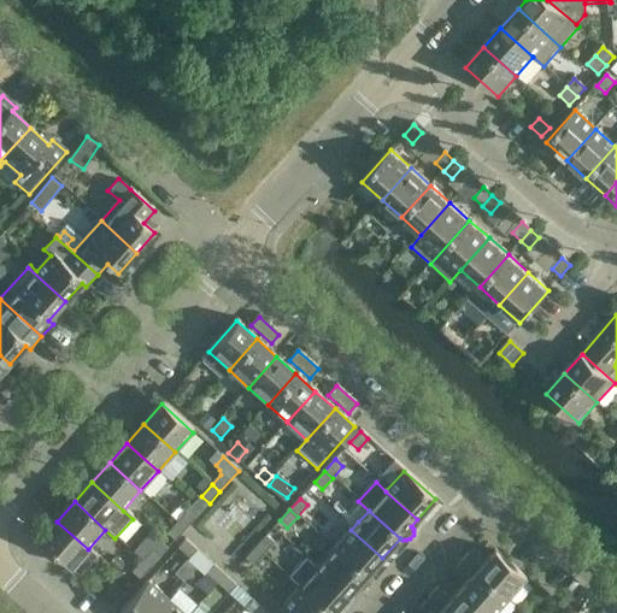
[(195,519),(191,516),(187,512),(177,523),(184,530),(195,519)]
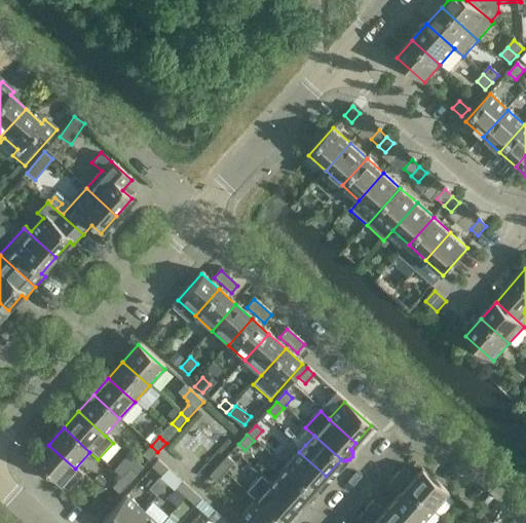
[(75,469),(48,445),(33,461),(68,492),(83,476),(75,469)]
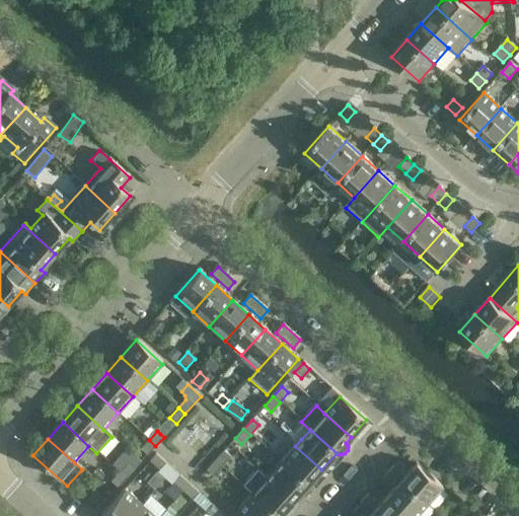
[(149,440),(140,450),(147,456),(155,446),(149,440)]
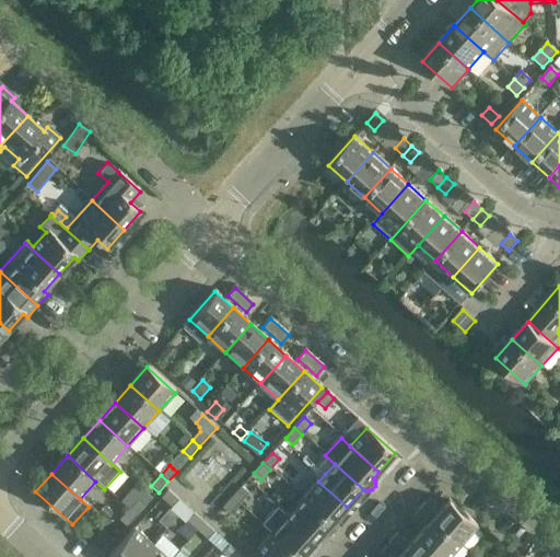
[(318,482),(303,499),(331,524),(347,507),(318,482)]
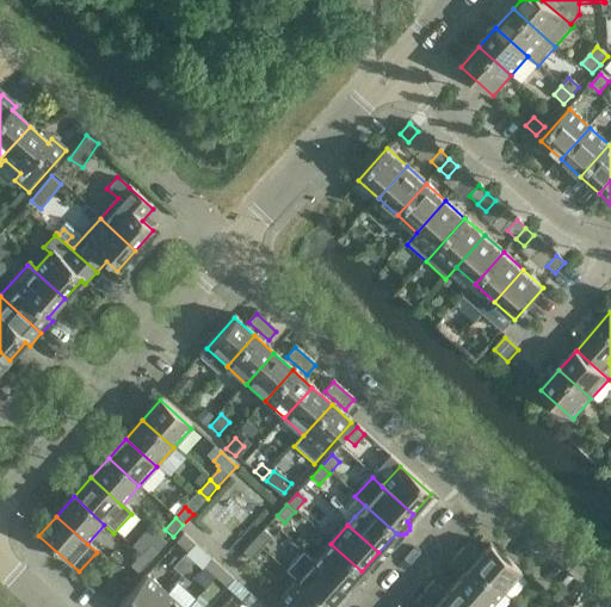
[(270,539),(263,532),(252,543),(260,550),(270,539)]
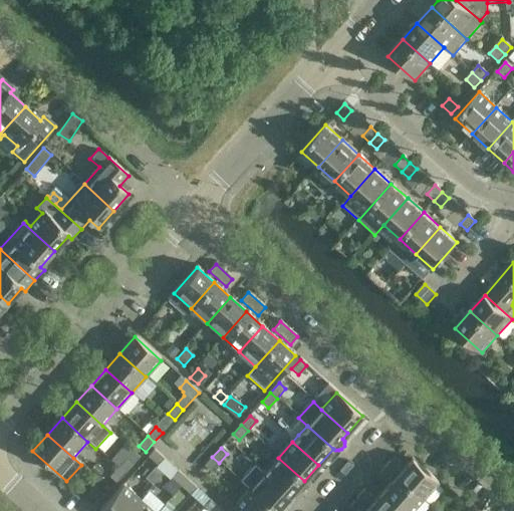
[(158,466),(164,460),(154,451),(148,458),(158,466)]
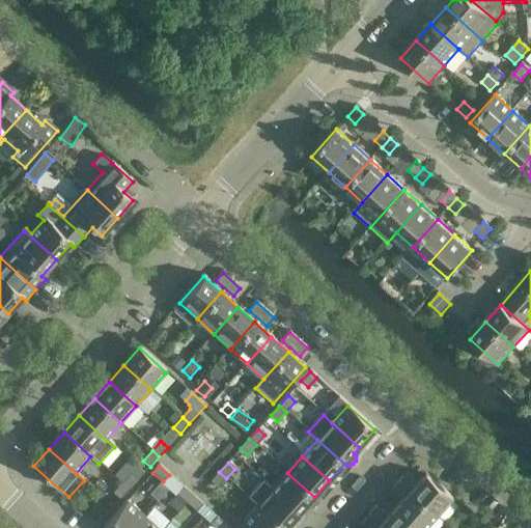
[(226,478),(219,472),(211,481),(218,488),(226,478)]
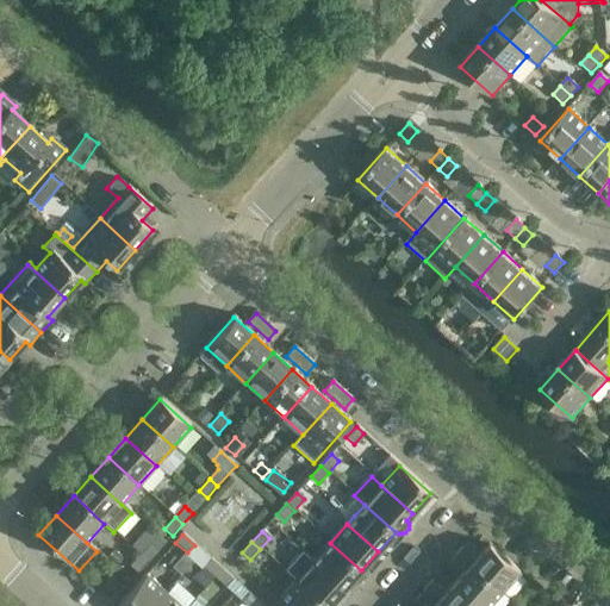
[(361,570),(330,543),(312,562),(343,589),(349,583),(352,585),(355,586),(359,585),(362,581),(363,576),(362,574),(360,572),(361,570)]
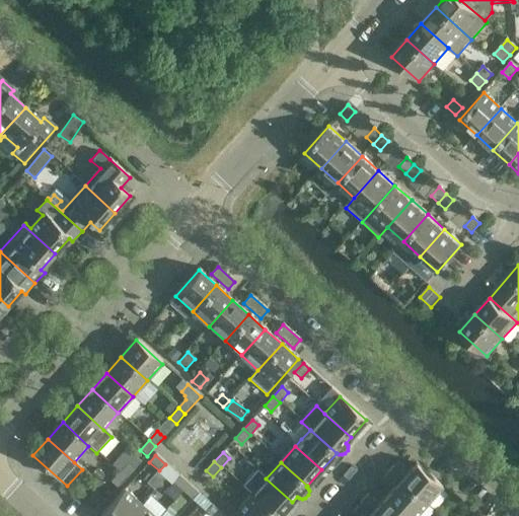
[(396,478),(404,469),(396,462),(389,471),(396,478)]
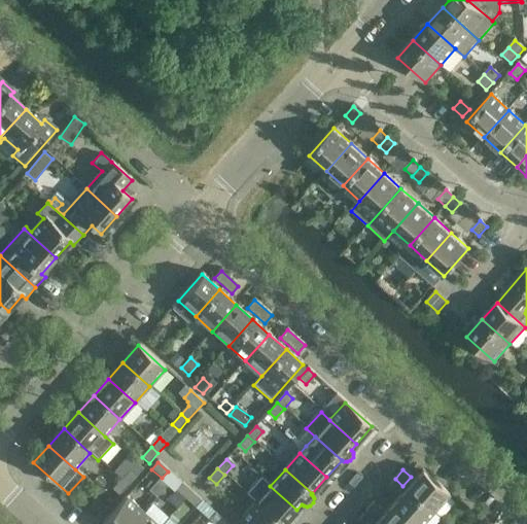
[(137,477),(134,474),(130,470),(121,481),(128,487),(137,477)]
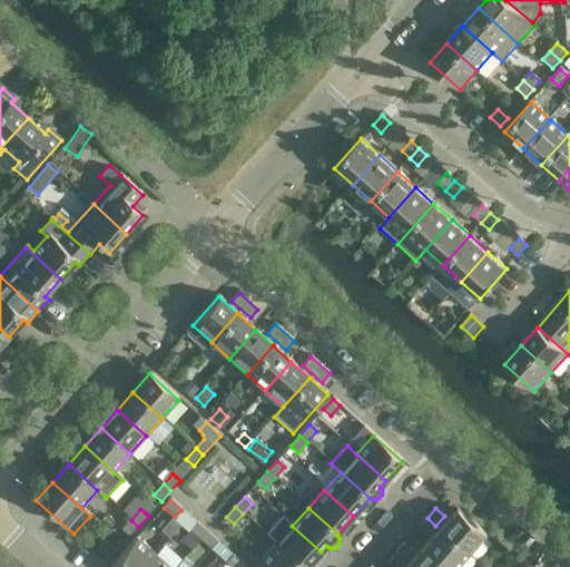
[(485,536),(457,510),(440,529),(469,555),(485,536)]
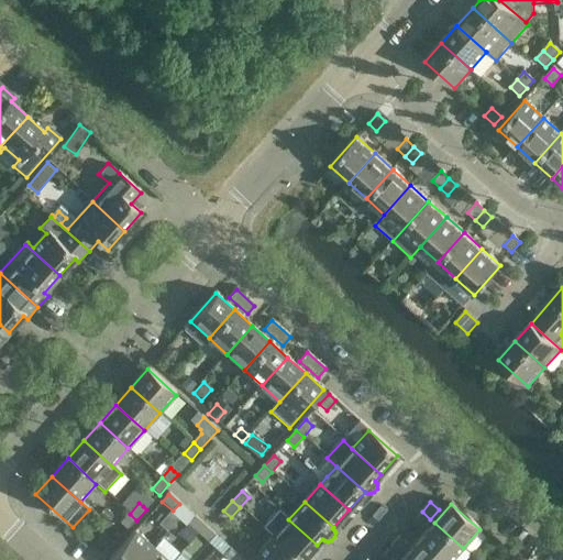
[(430,519),(422,512),(415,520),(422,528),(430,519)]
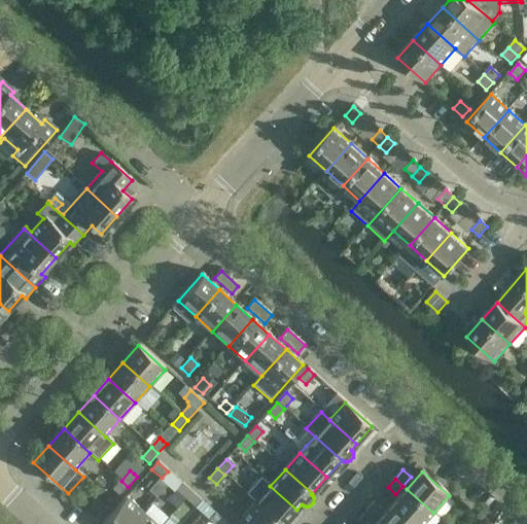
[(128,487),(121,481),(113,489),(120,495),(128,487)]
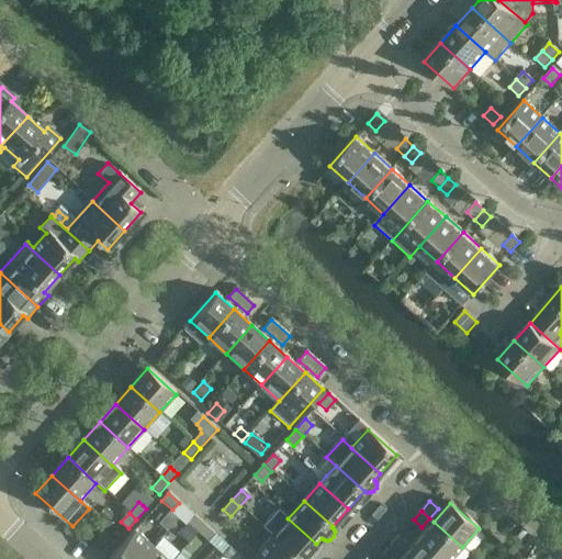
[(208,541),(214,535),(194,516),(188,524),(208,541)]
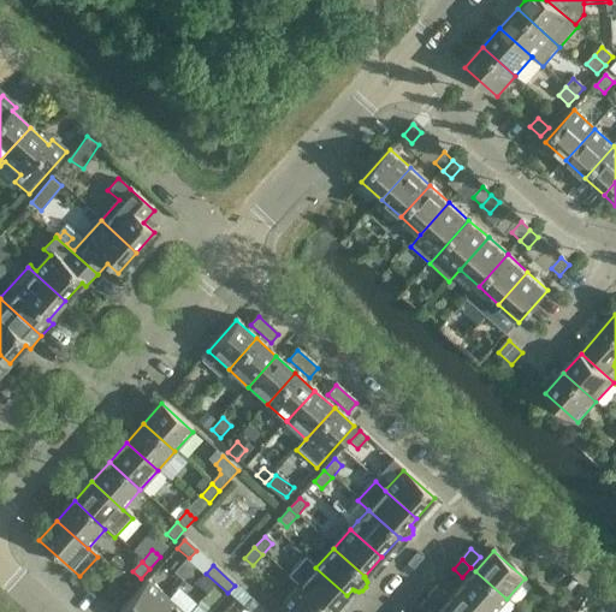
[(315,568),(298,587),(326,611),(333,611),(347,595),(315,568)]
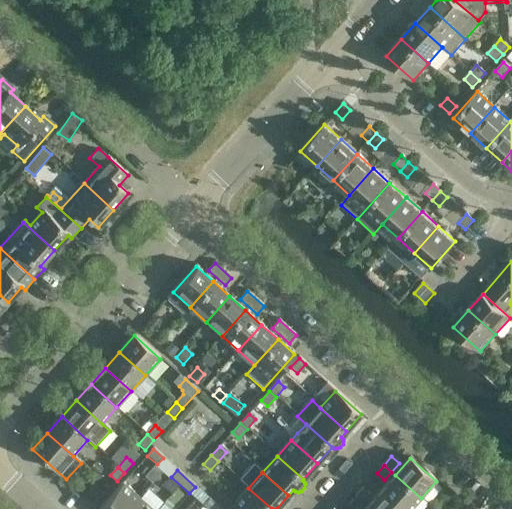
[(411,508),(421,498),(395,475),(381,491),(401,508),(411,508)]
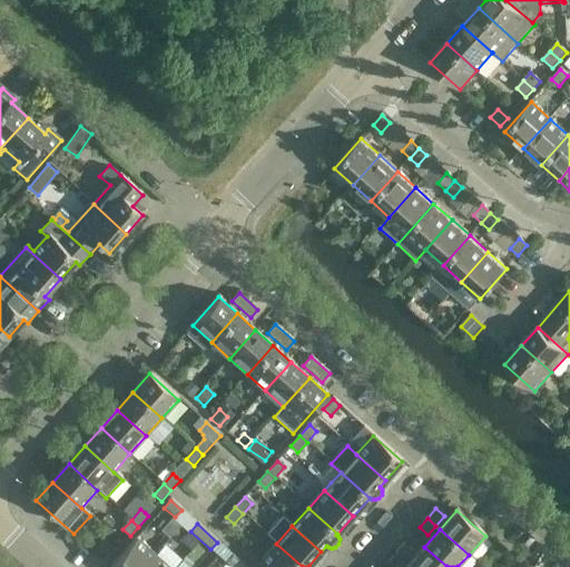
[(136,538),(111,566),(144,566),(155,555),(136,538)]
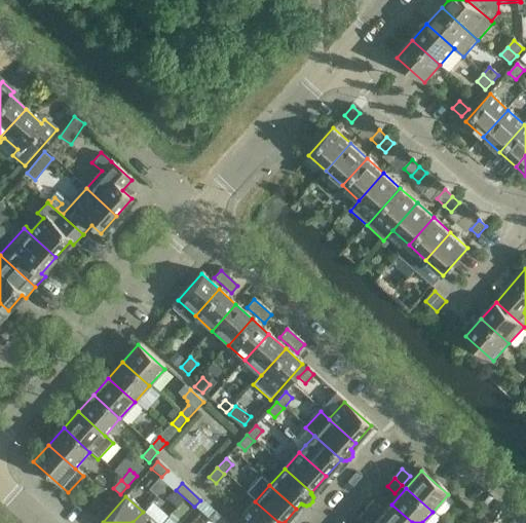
[(97,500),(87,510),(95,516),(103,507),(97,500)]
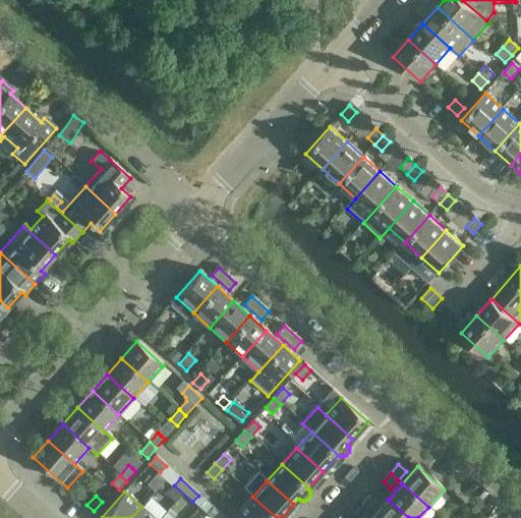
[(252,497),(237,514),(241,517),(276,517),(252,497)]
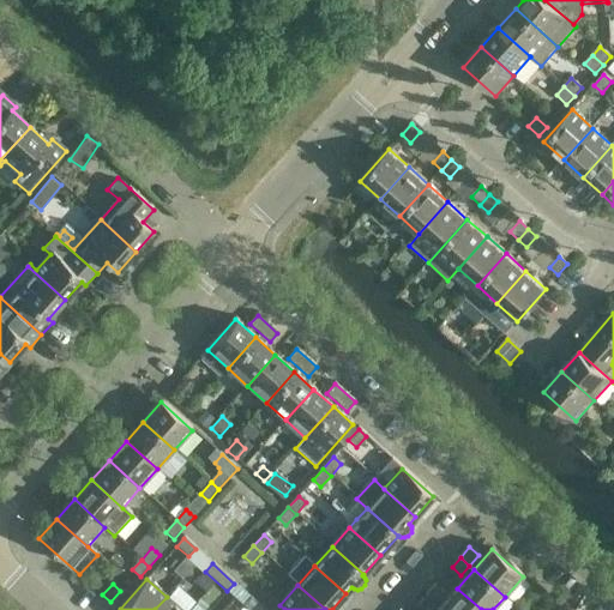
[(435,604),(444,593),(435,586),(426,596),(435,604)]
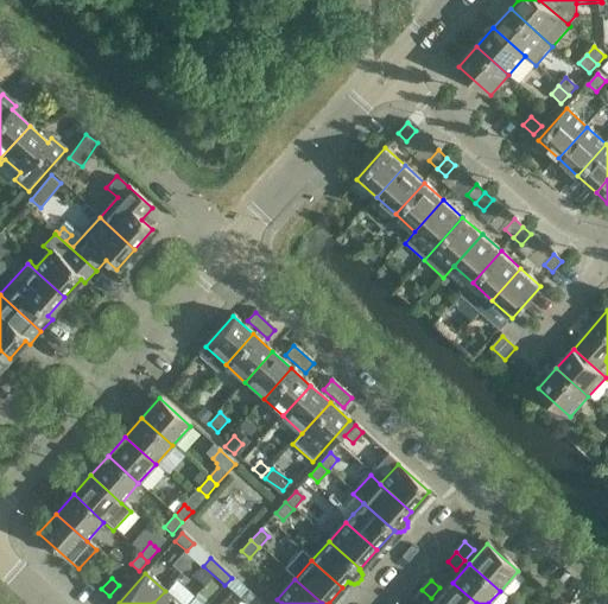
[(476,603),(453,583),(435,602),(437,603),(476,603)]
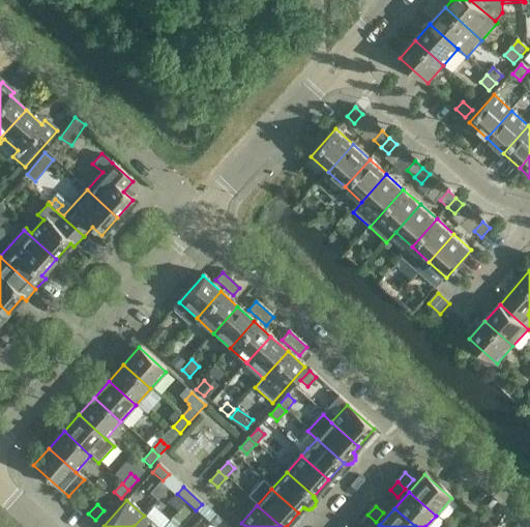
[(376,522),(367,515),(360,523),(364,526),(371,526),(376,522)]
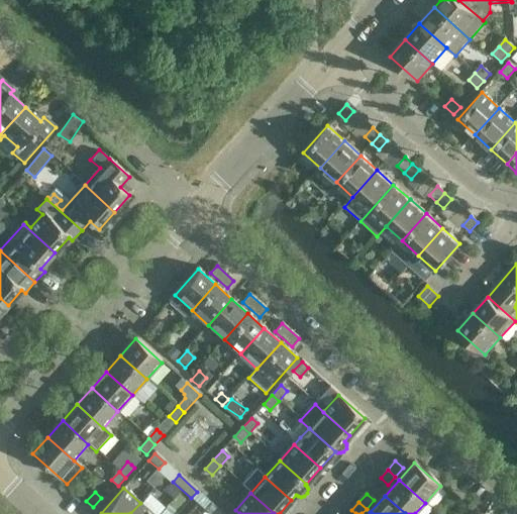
[(152,513),(140,503),(130,513),(152,513)]
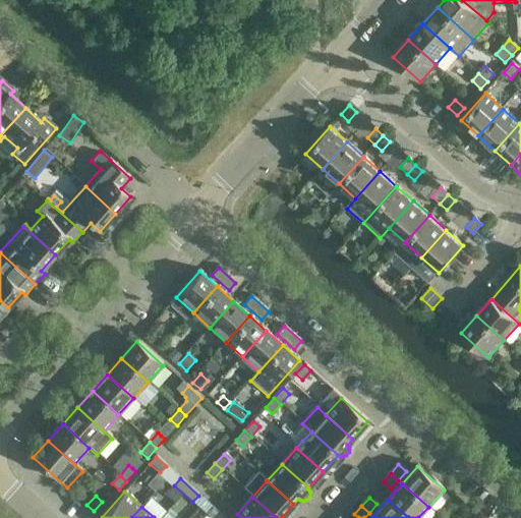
[(224,517),(213,508),(207,514),(210,517),(224,517)]
